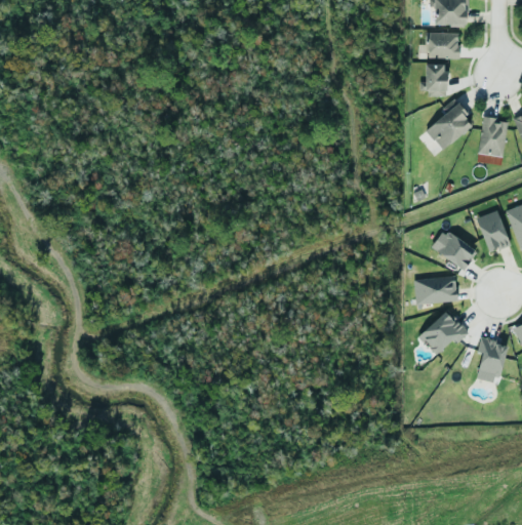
[(468,0),(430,0),(431,8),(436,8),(436,26),(469,26),(468,0)]
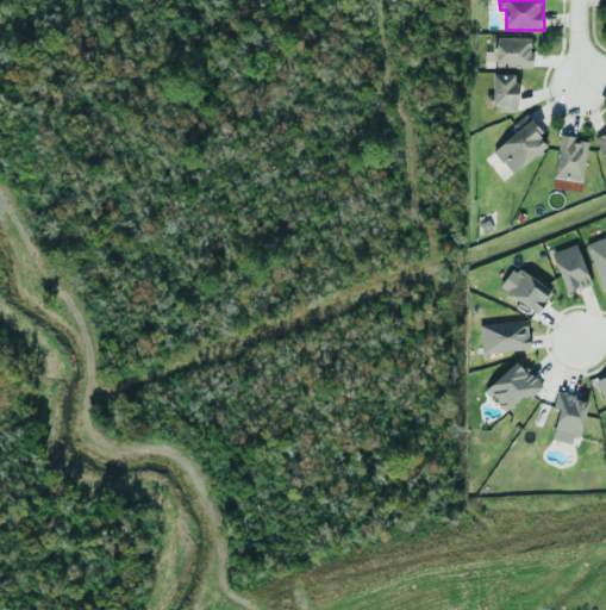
[(535,38),(497,37),(497,67),(533,68),(535,38)]
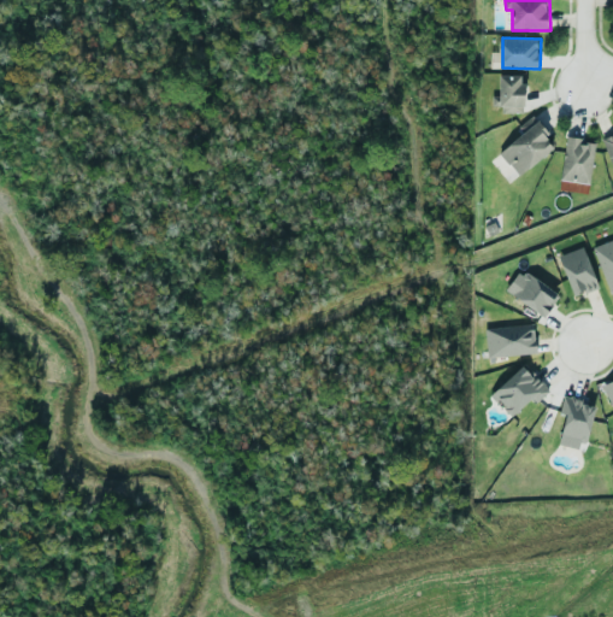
[(501,75),(501,95),(494,95),(494,106),(504,106),(504,112),(526,112),(525,75),(501,75)]
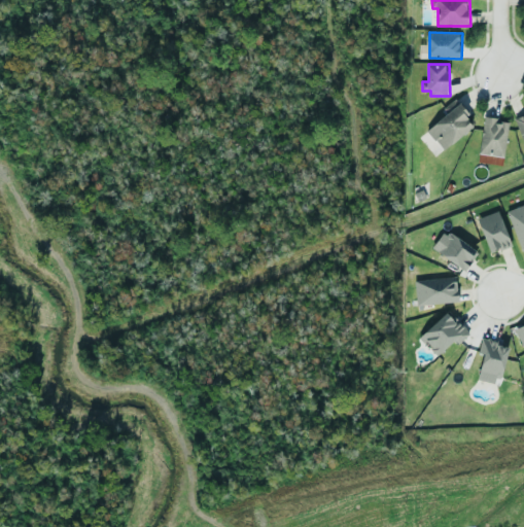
[(457,99),(446,107),(450,113),(429,130),(445,150),(477,125),(457,99)]
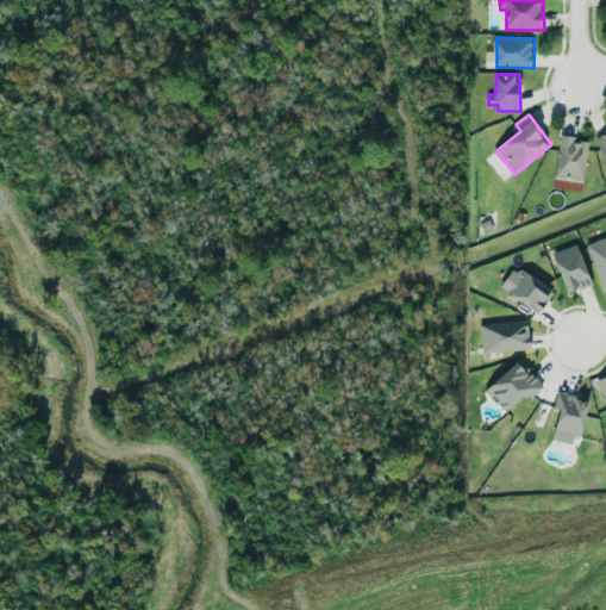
[(557,179),(586,181),(591,139),(562,136),(557,179)]
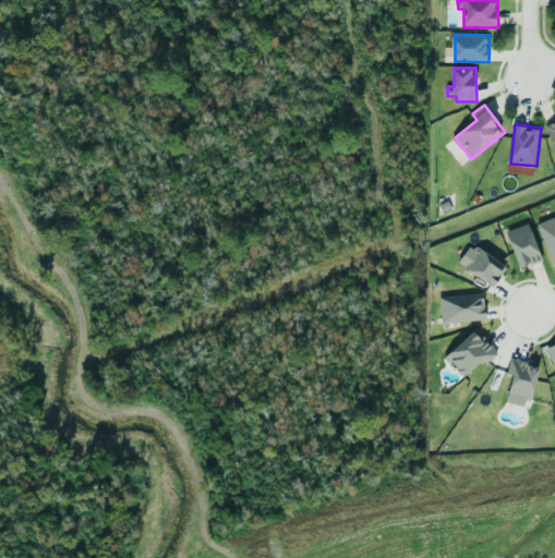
[(554,216),(539,223),(554,262),(554,216)]
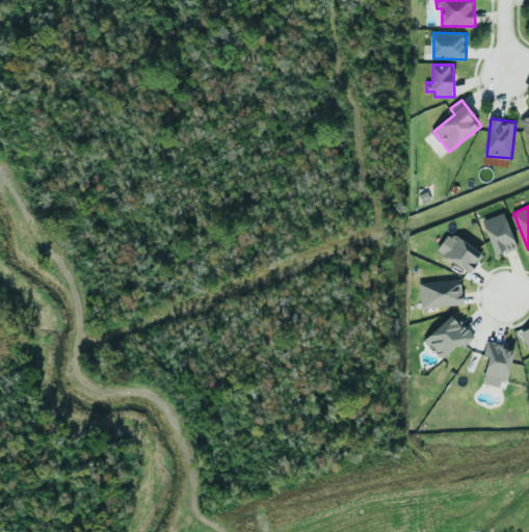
[(484,219),(496,256),(518,248),(506,213),(484,219)]
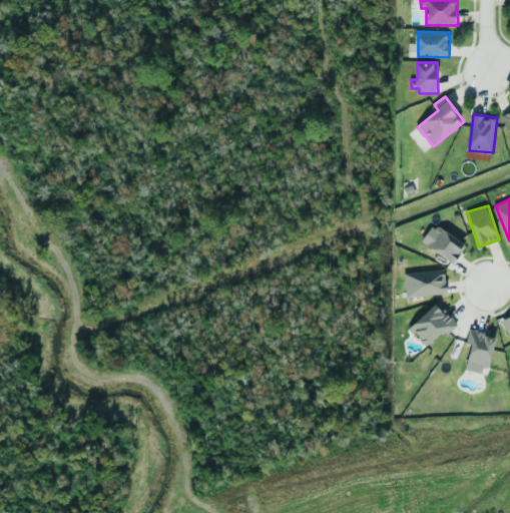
[(427,245),(455,264),(467,244),(439,226),(427,245)]
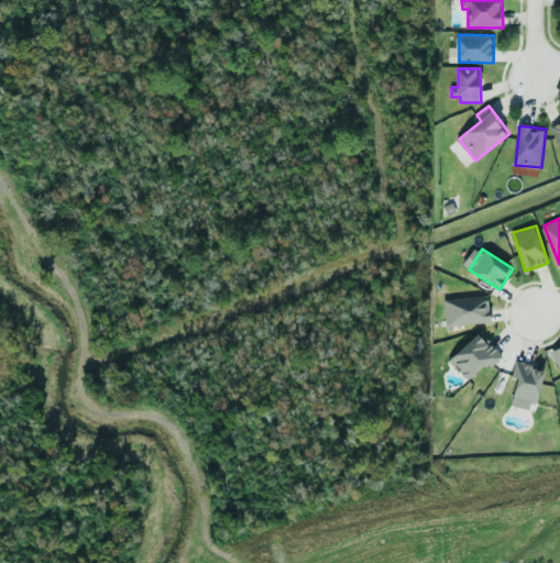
[(445,300),(448,327),(493,321),(489,295),(445,300)]
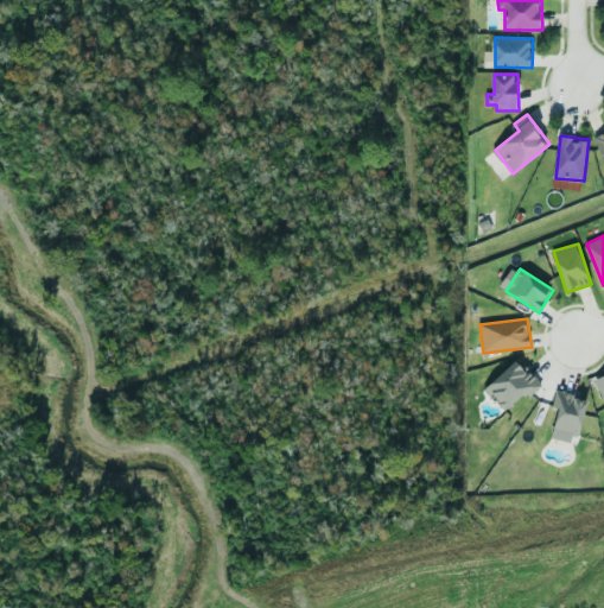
[(506,411),(526,392),(531,397),(544,386),(517,359),(485,388),(506,411)]
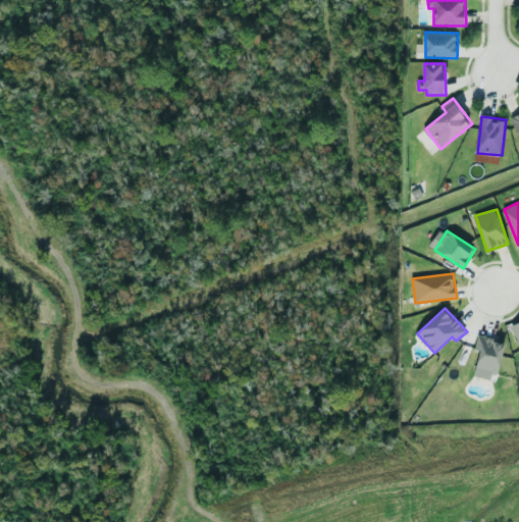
[(481,351),(474,375),(496,381),(506,343),(479,335),(475,349),(481,351)]
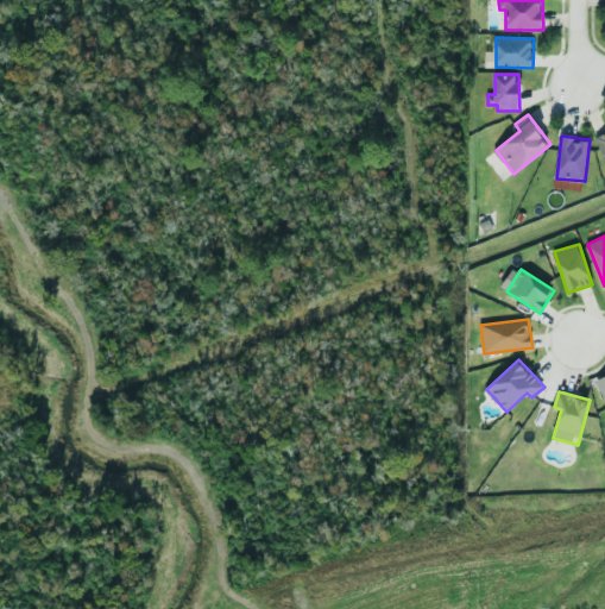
All buildings are outlined.
